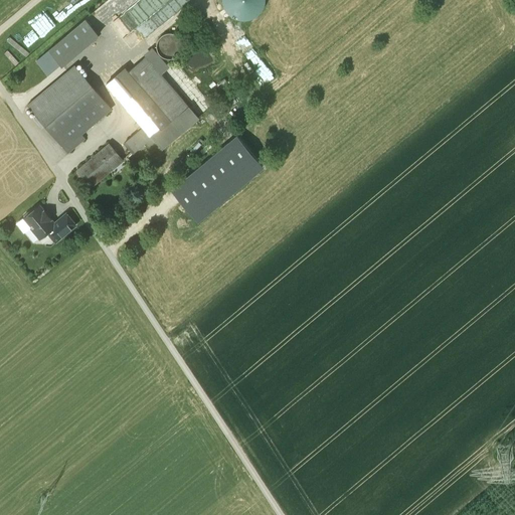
[(103,0),(98,4),(116,26),(120,23),(128,33),(141,23),(148,32),(179,10),(172,1),(167,5),(165,2),(167,0),(103,0)]
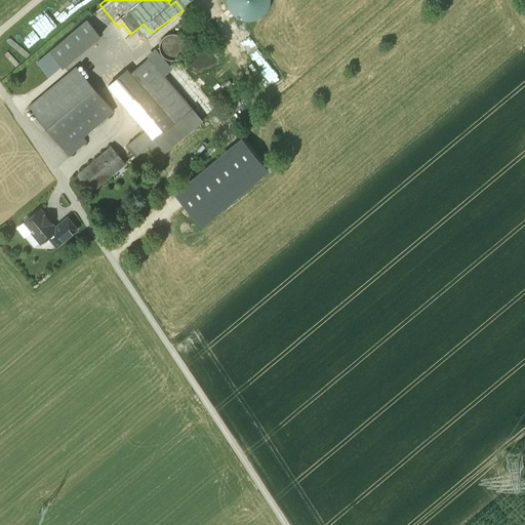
[(237,15),(243,19),(250,22),(257,21),(265,17),(269,12),(272,5),(272,0),(230,0),(230,3),(233,10),(237,15)]
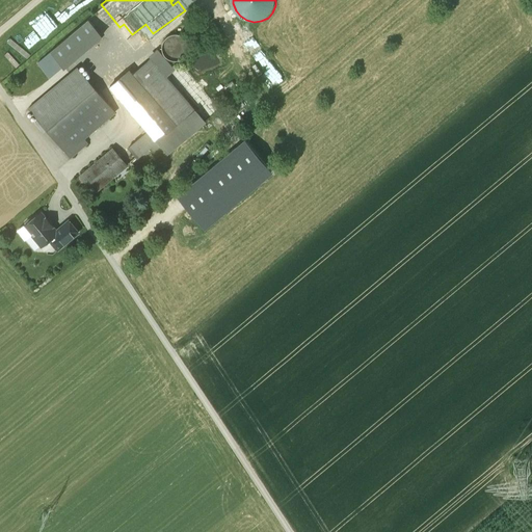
[(88,20),(50,52),(62,67),(101,34),(88,20)]
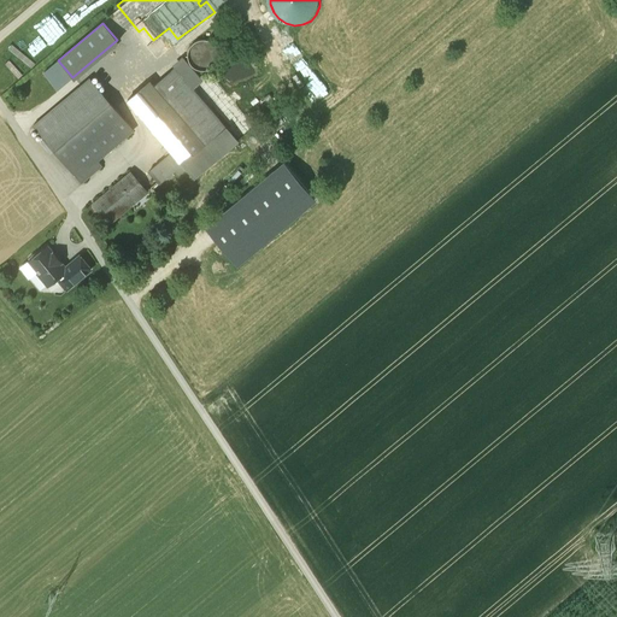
[(216,45),(209,40),(206,40),(204,39),(195,41),(189,48),(188,57),(192,65),(199,71),(207,72),(215,69),(219,62),(219,53),(216,45)]
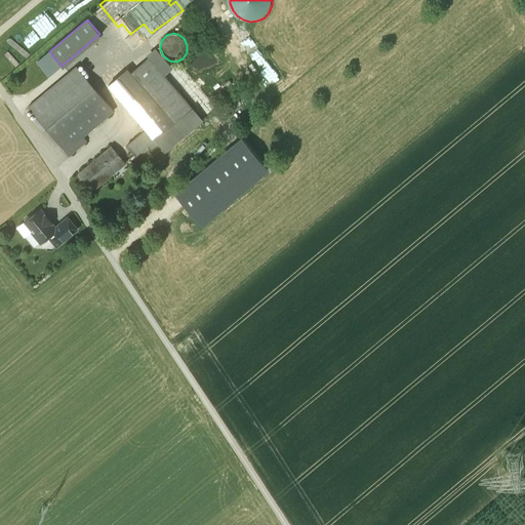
[(127,70),(108,86),(124,105),(123,105),(146,131),(126,148),(134,158),(148,146),(152,151),(158,146),(154,142),(192,109),(150,57),(131,73),(127,70)]
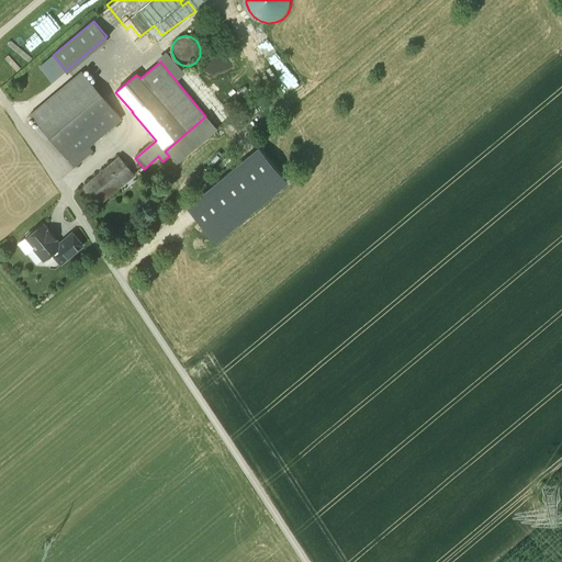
[(81,71),(30,114),(63,155),(66,152),(76,165),(92,152),(89,146),(122,119),(81,71)]
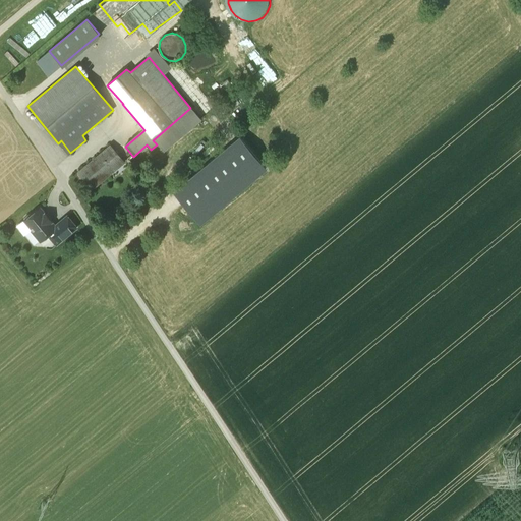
[(110,147),(78,172),(92,189),(109,175),(108,173),(122,161),(110,147)]
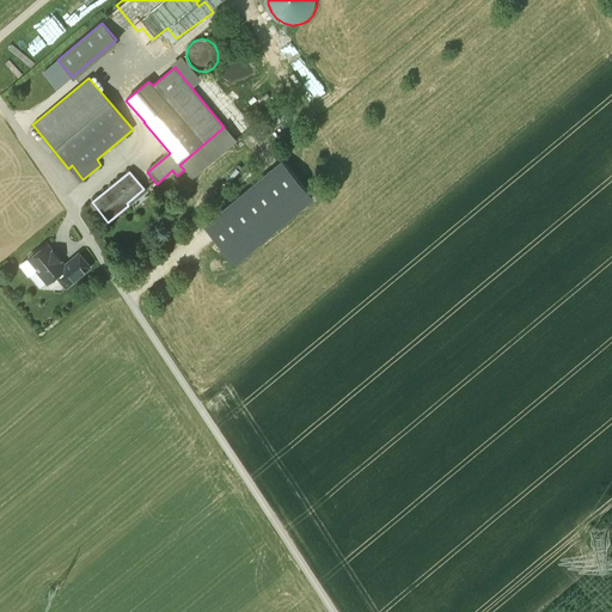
[(47,244),(37,252),(34,252),(29,256),(29,259),(36,268),(47,282),(56,275),(66,287),(78,276),(67,263),(65,265),(60,259),(59,258),(57,259),(51,252),(54,251),(53,250),(51,250),(47,244)]
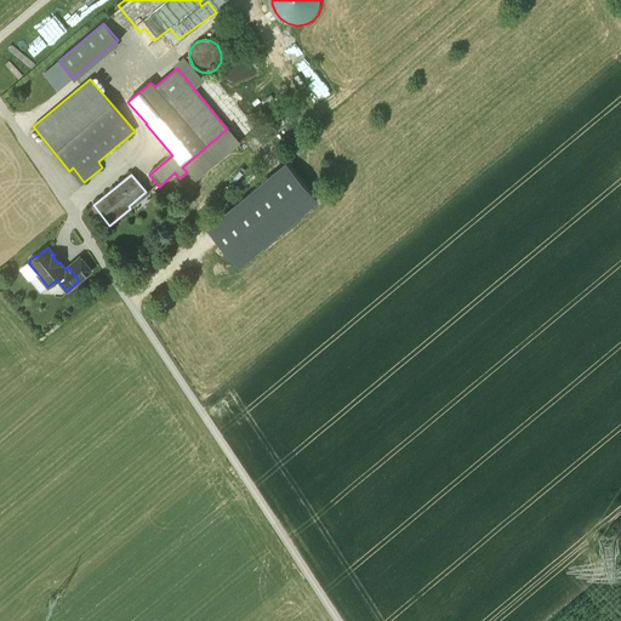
[(80,257),(68,267),(79,280),(91,271),(80,257)]
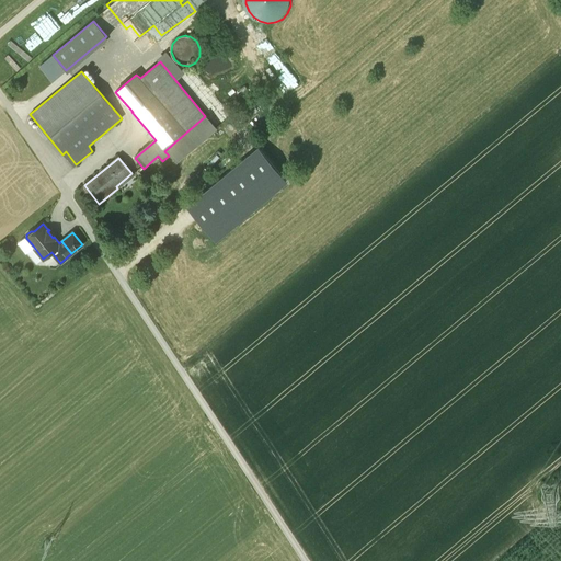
[(33,245),(26,238),(19,243),(26,251),(33,245)]
